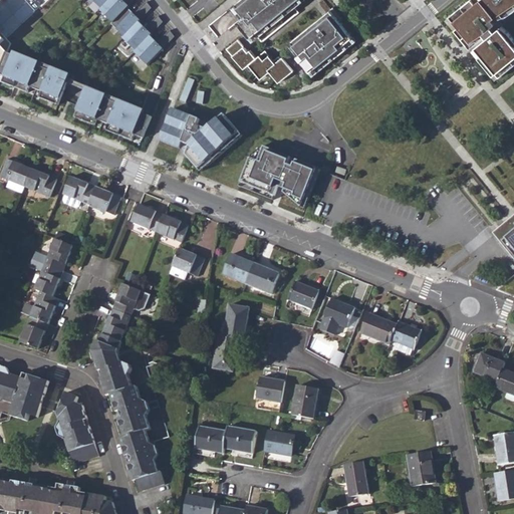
[(108,0),(101,7),(99,9),(112,21),(127,7),(134,0),(108,0)]
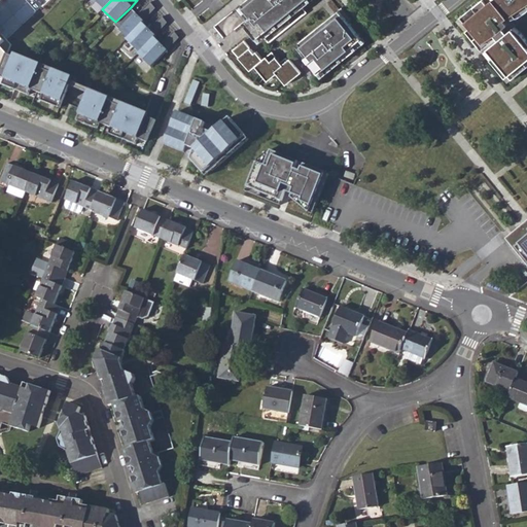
[(249,18),(270,43),(308,12),(304,7),(312,0),(246,0),(243,3),(253,14),(249,18)]
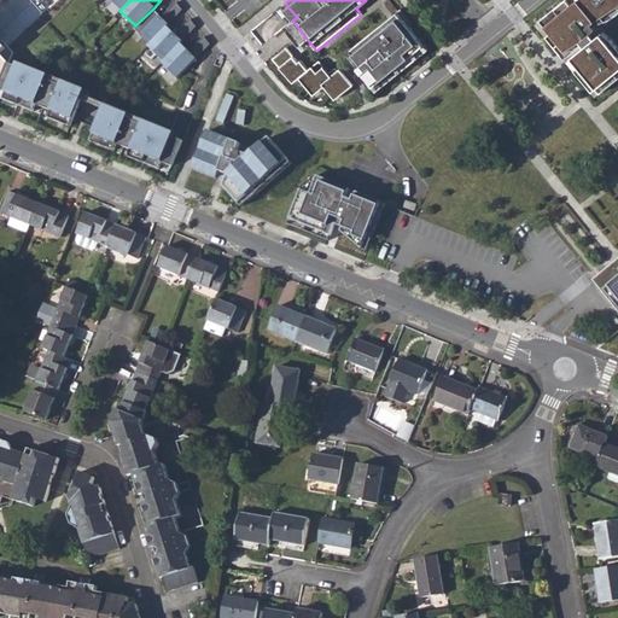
[(617,0),(565,0),(537,23),(563,53),(567,51),(582,41),(583,44),(586,46),(569,59),(598,95),(617,77),(617,45),(612,38),(604,31),(596,38),(592,31),(598,28),(594,22),(606,13),(601,9),(606,4),(612,10),(617,5),(617,0)]
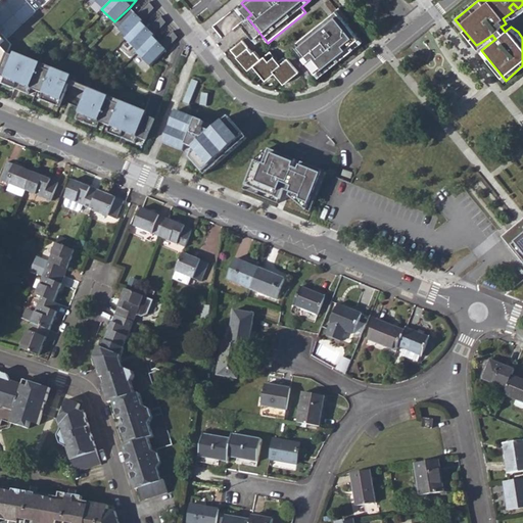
[(114,21),(113,24),(127,37),(141,21),(154,8),(149,2),(137,14),(130,7),(114,21)]
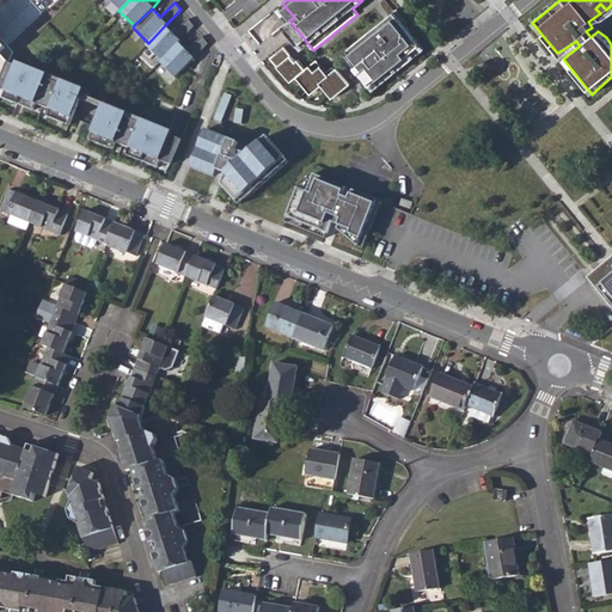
[(395,11),(383,20),(389,28),(390,26),(392,29),(403,20),(395,11)]
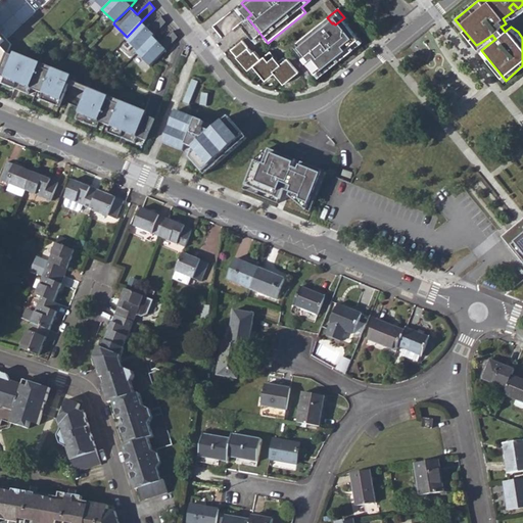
[(127,37),(125,38),(138,51),(152,36),(165,22),(160,15),(148,29),(141,21),(127,37)]
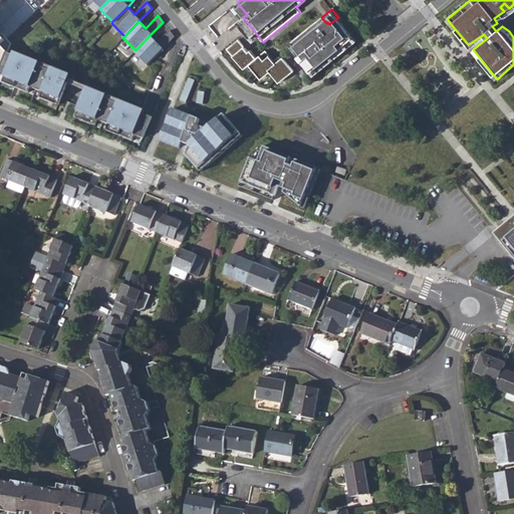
[(321,17),(292,41),(301,52),(297,55),(310,71),(353,37),(338,17),(329,24),(327,22),(326,23),(321,17)]
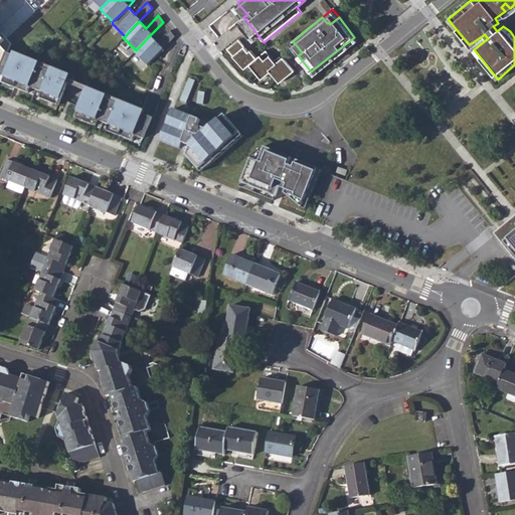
[(0,68),(6,52),(2,46),(9,41),(0,30),(0,68)]
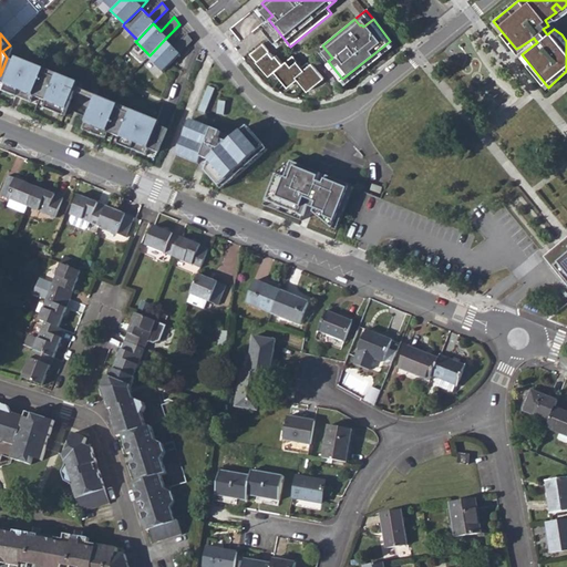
[(150,55),(147,57),(163,71),(193,40),(187,33),(173,47),(165,39),(150,55)]
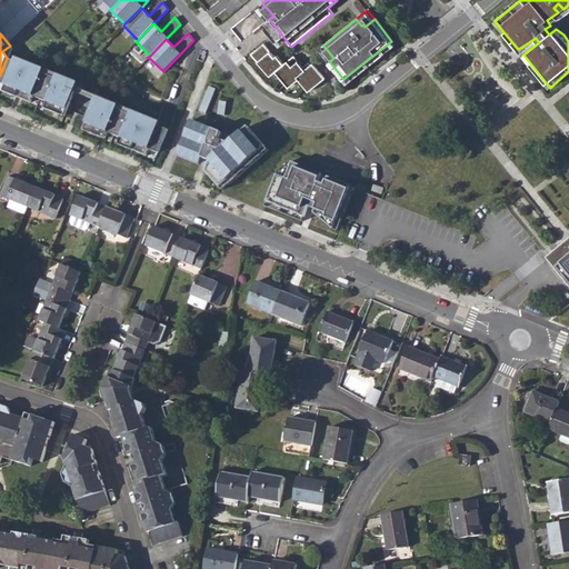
[(265,43),(251,55),(270,77),(277,71),(288,85),(298,77),(309,91),(323,80),(309,62),(303,67),(295,56),(285,63),(278,56),(276,57),(265,43)]
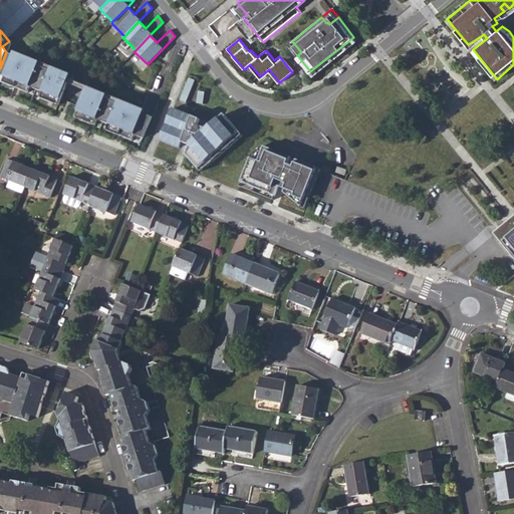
[(292,41),(288,44),(297,55),(301,52),(292,41)]
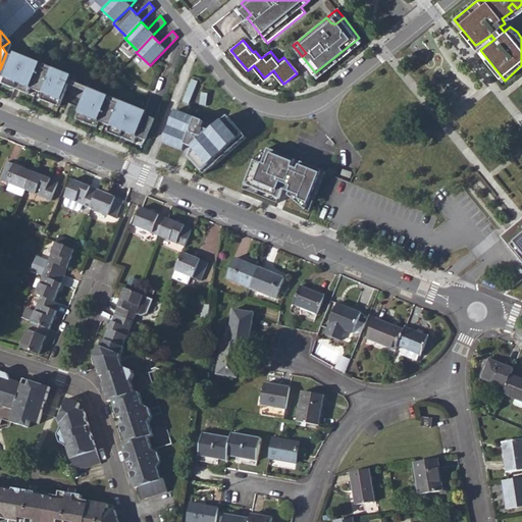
[(57,111),(143,146),(154,118),(94,94),(96,90),(70,80),(69,84),(63,82),(65,76),(6,53),(0,69),(0,82),(54,105),(59,107),(57,111)]
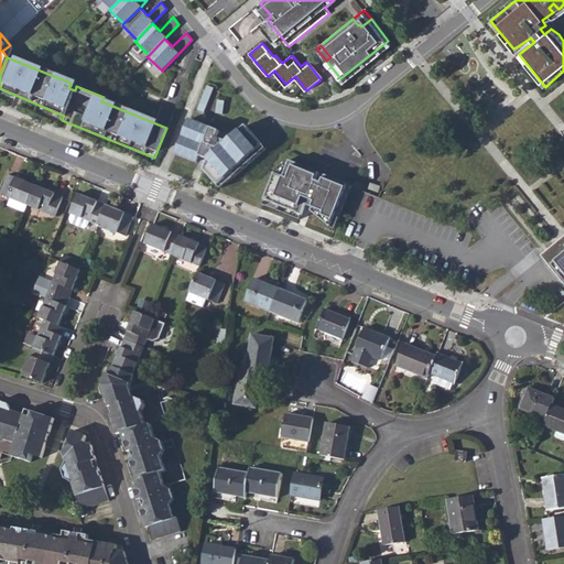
[(208,174),(220,188),(267,149),(247,126),(234,137),(191,119),(173,160),(198,170),(208,174)]
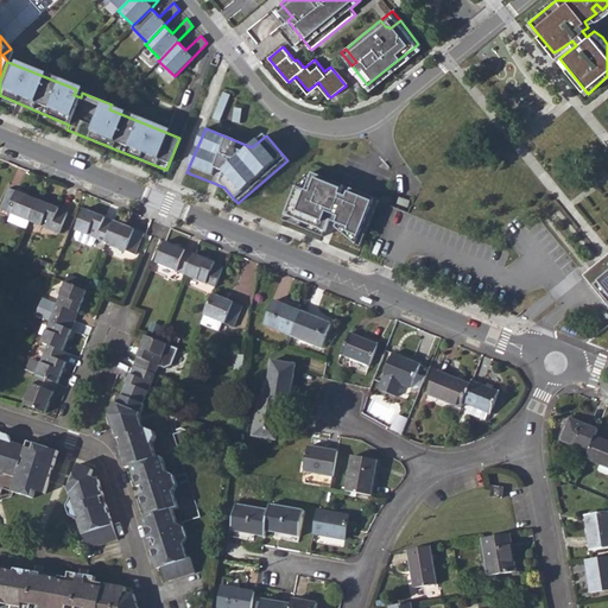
[(298,183),(283,221),(339,244),(360,252),(380,201),(311,172),(298,183)]
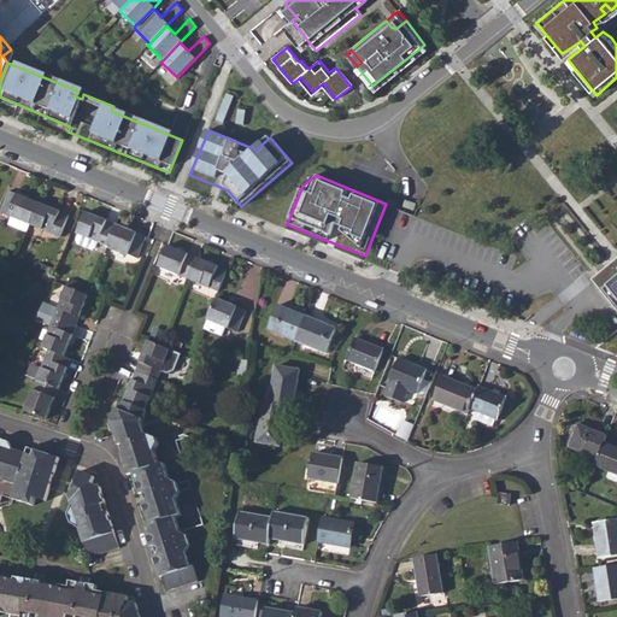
[(0,211),(31,223),(40,203),(10,189),(0,211)]
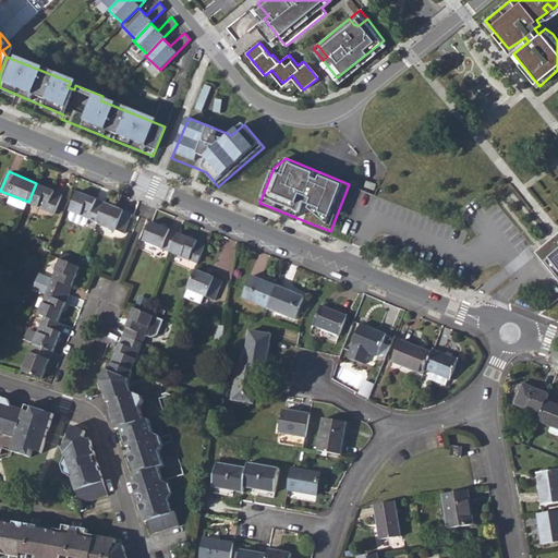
[(28,202),(55,214),(62,194),(36,183),(28,202)]
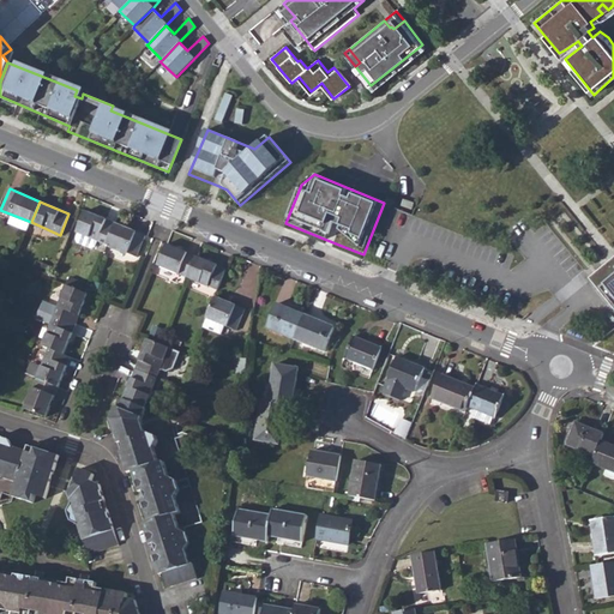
[(97,240),(107,245),(115,223),(86,211),(78,232),(74,240),(94,247),(97,240)]
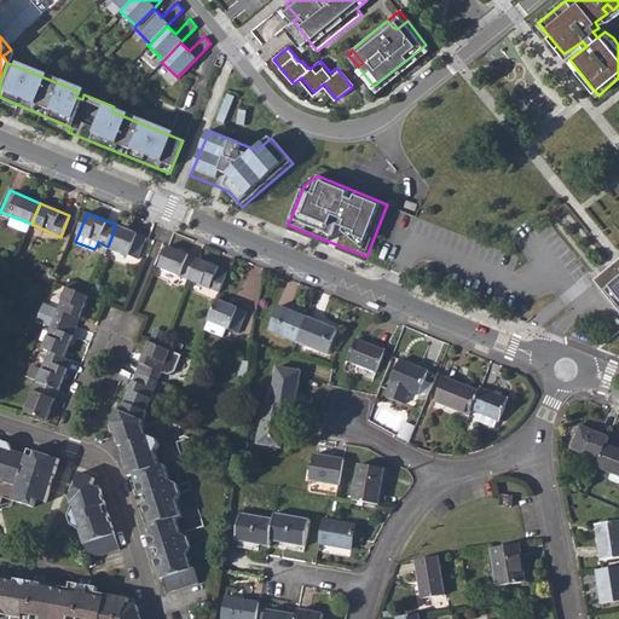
[(11,225),(28,232),(32,224),(15,218),(11,225)]
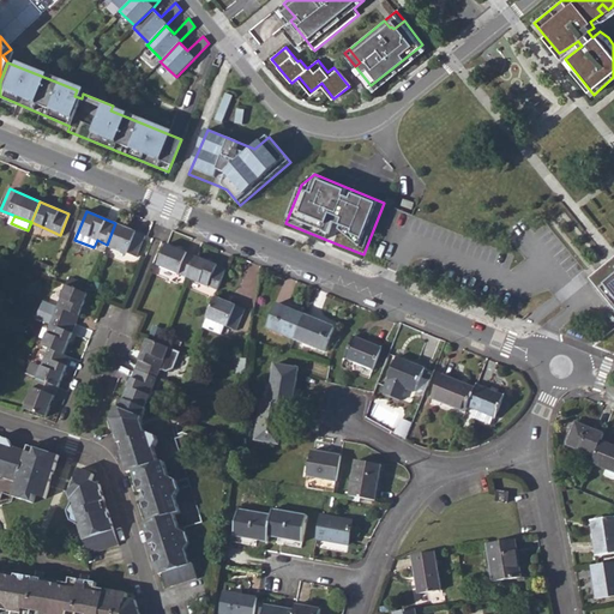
[(107,245),(137,257),(145,235),(115,223),(107,245)]
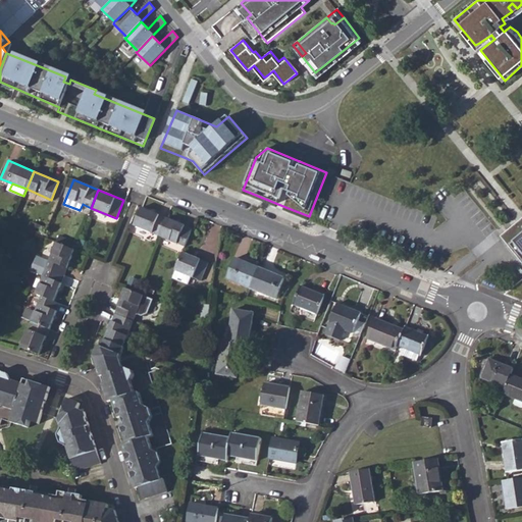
[(135,225),(160,236),(167,217),(143,207),(142,209),(135,225)]
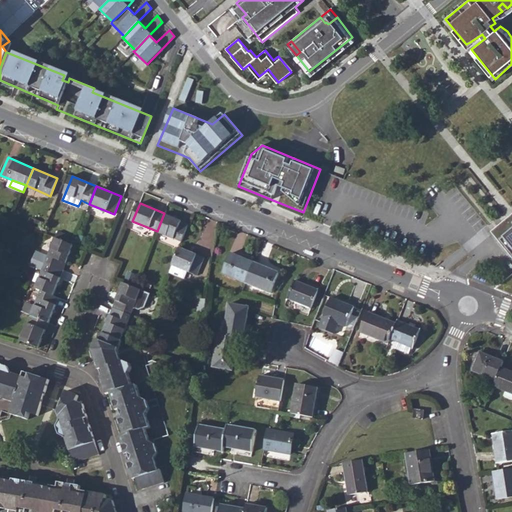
[(157,231),(183,242),(190,224),(164,213),(157,231)]
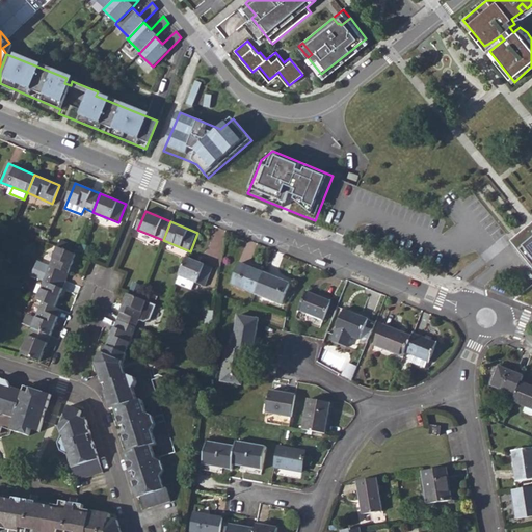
[(531,266),(531,285),(513,300),(531,307),(531,225),(511,242),(531,266)]
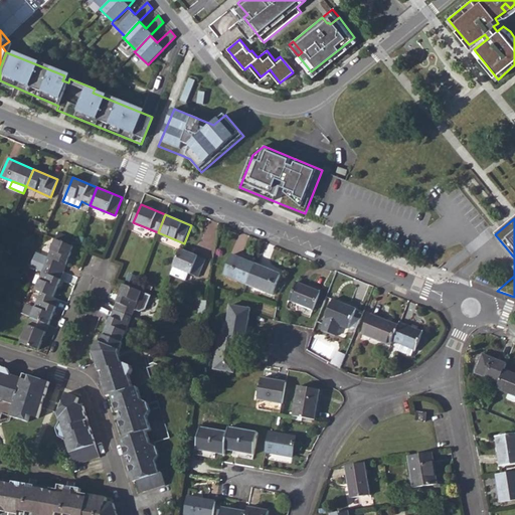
[(42,265),(61,272),(71,246),(52,239),(42,265)]
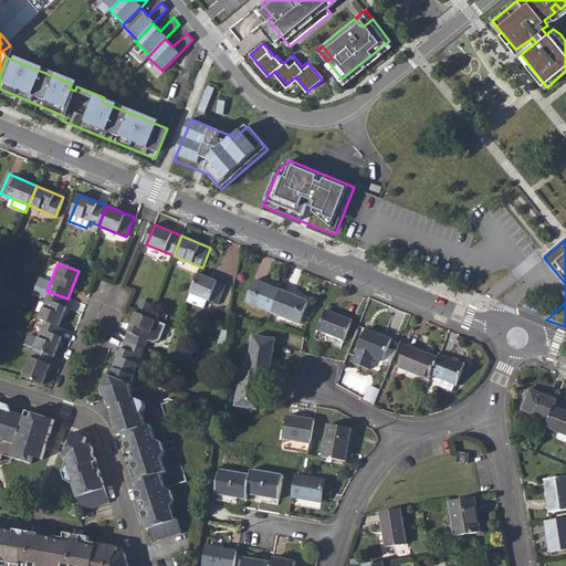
[(208,300),(219,304),(227,284),(199,273),(191,293),(188,301),(205,307),(208,300)]
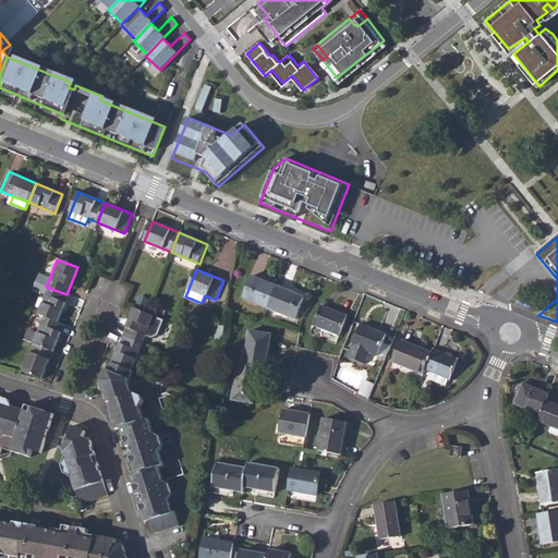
[(242,299),(267,308),(276,287),(251,276),(242,299)]
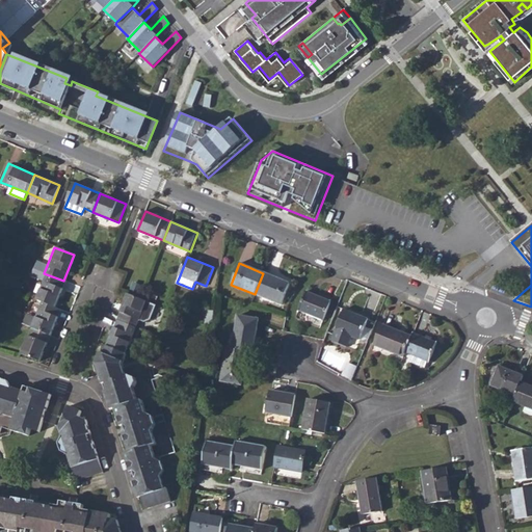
[(41,301),(53,307),(63,281),(44,273),(33,299),(41,301)]
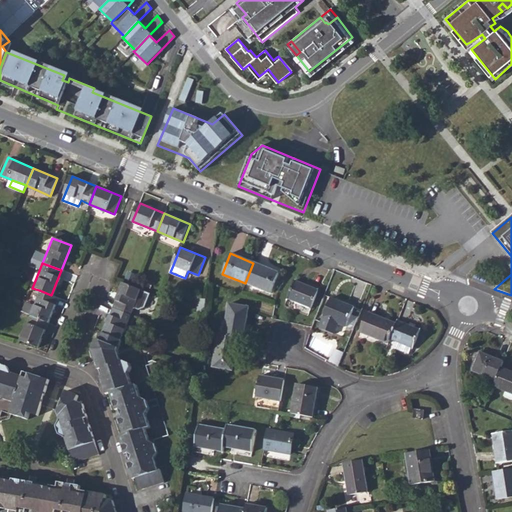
[(245,283),(270,293),(278,273),(253,263),(245,283)]
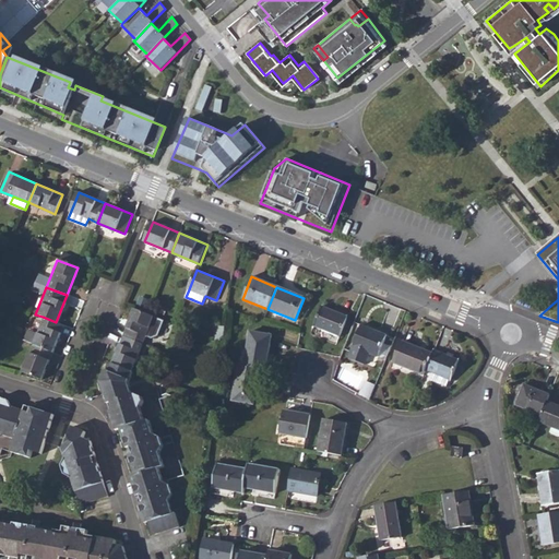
[(313,328),(339,337),(347,317),(322,307),(313,328)]
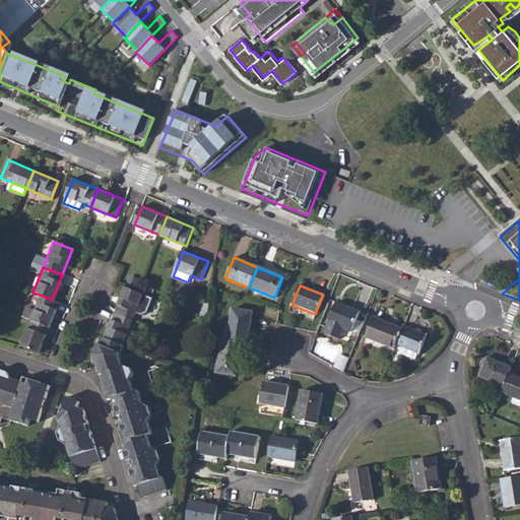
[(151,299),(123,286),(113,311),(132,319),(134,313),(139,315),(145,312),(151,299)]
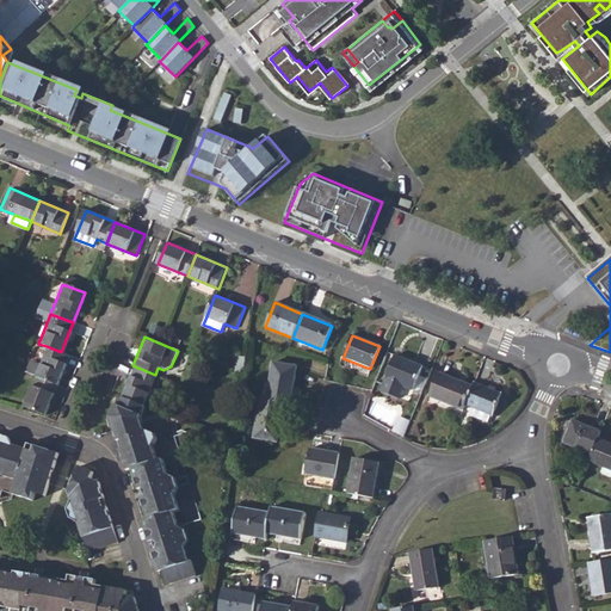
[(34,377),(56,386),(68,356),(61,352),(47,346),(34,377)]
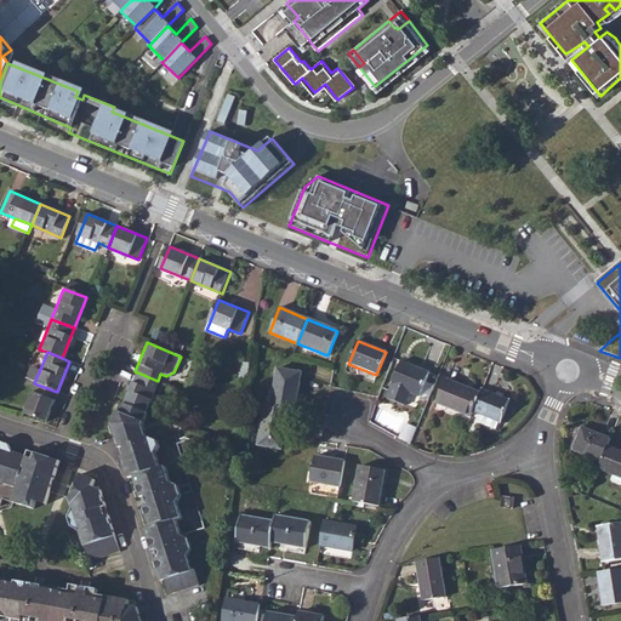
[(240,362),(238,380),(246,383),(250,363),(240,362)]
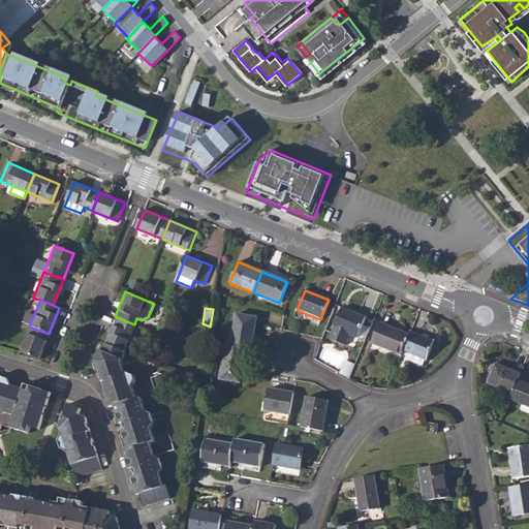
[(349,335),(358,338),(366,318),(342,308),(334,329),(330,339),(345,345),(349,335)]
